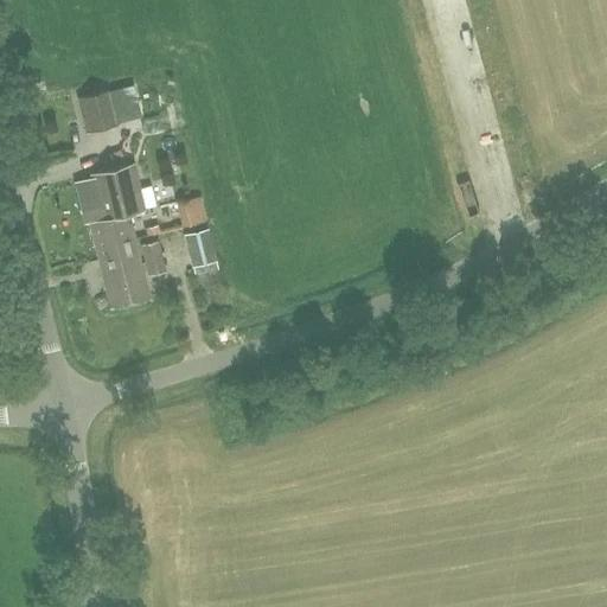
[(85,132),(121,123),(112,84),(76,93),(85,132)]
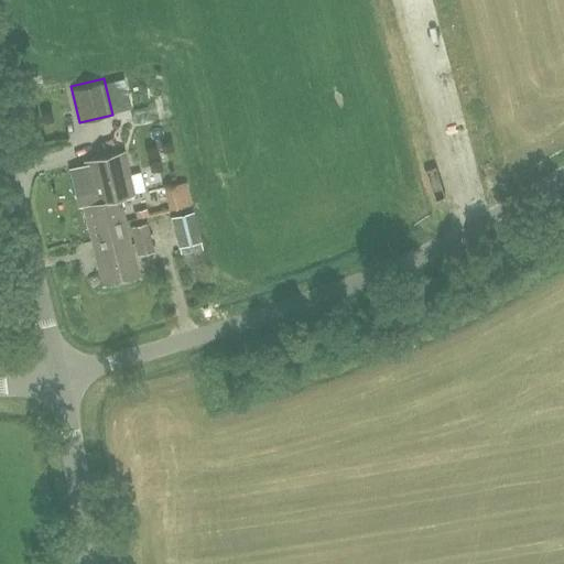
[(84,206),(93,241),(109,237),(107,228),(127,224),(121,198),(136,194),(125,152),(85,162),(96,203),(84,206)]
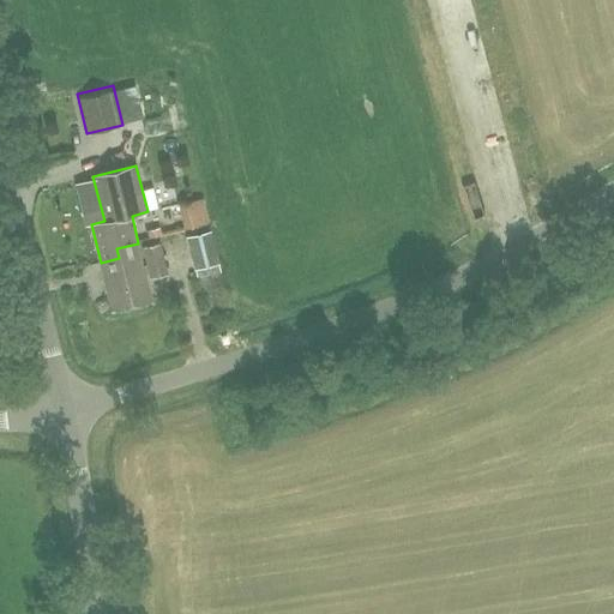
[(206,193),(182,199),(190,226),(214,220),(206,193)]
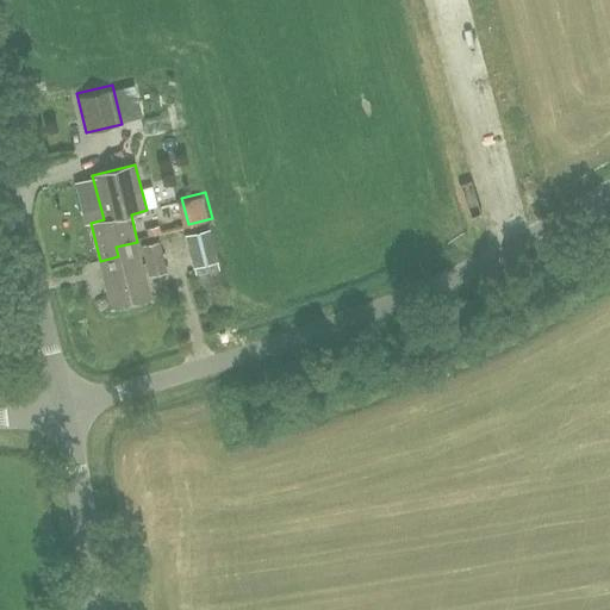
[(210,229),(185,236),(193,267),(218,261),(210,229)]
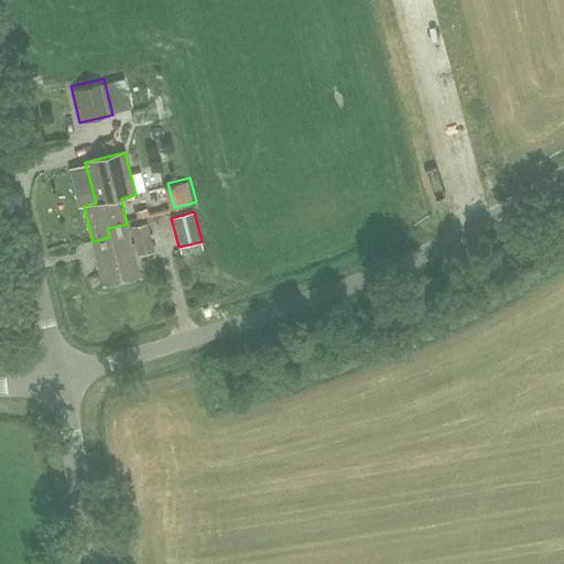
[(132,245),(127,224),(107,228),(109,237),(93,241),(105,286),(141,278),(134,251),(138,250),(139,256),(154,251),(148,223),(132,227),(137,243),(132,245)]
